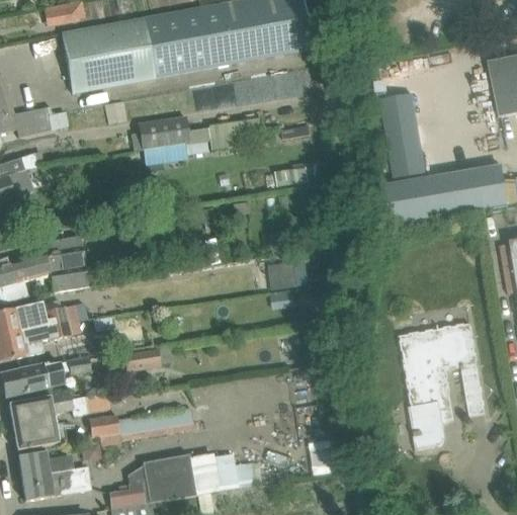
[(82,0),(60,4),(64,21),(85,17),(82,0)]
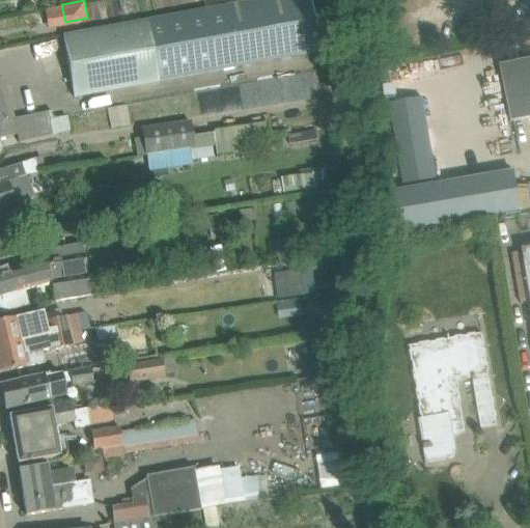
[(246,0),(63,33),(75,94),(239,64),(239,65),(321,50),(312,0),(246,0)]
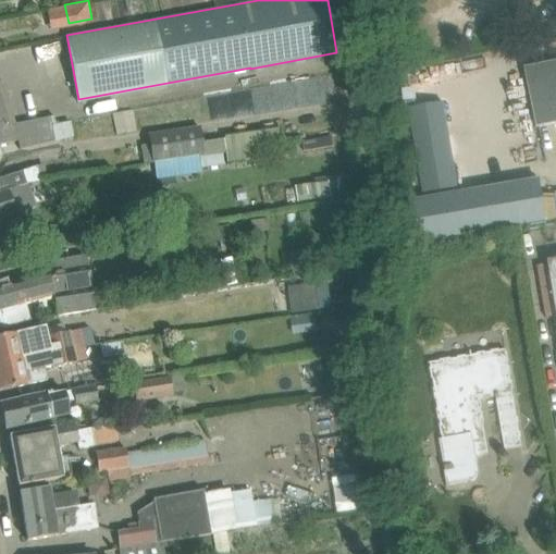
[(555,58),(526,65),(538,125),(555,121),(555,58)]
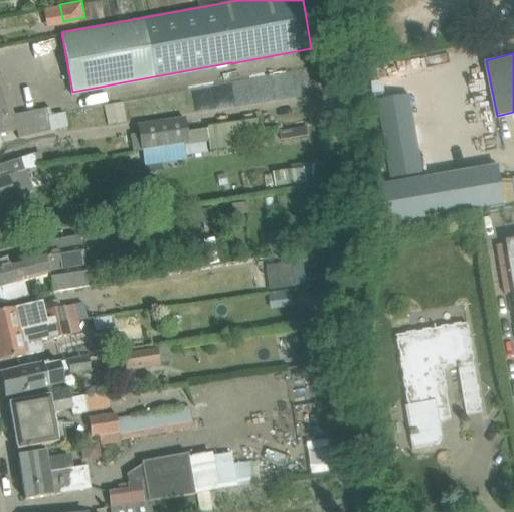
[(0,73),(0,115),(15,114),(15,113),(4,72),(0,73)]
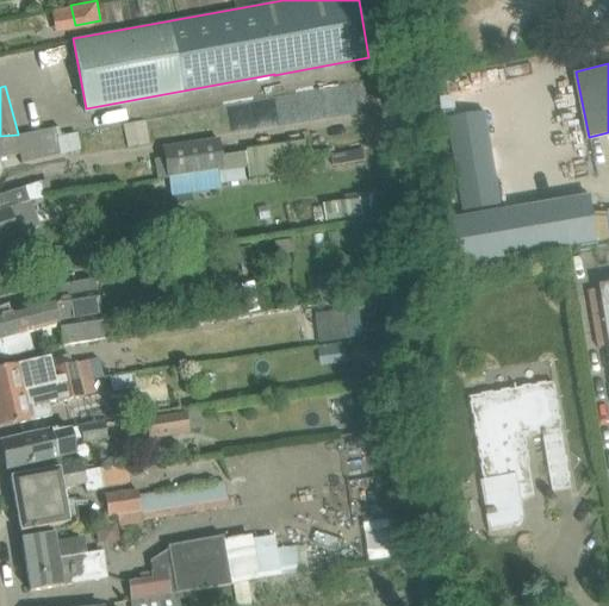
[(18,135),(0,136),(0,154),(22,150),(23,161),(61,152),(57,136),(56,126),(18,133),(18,135)]
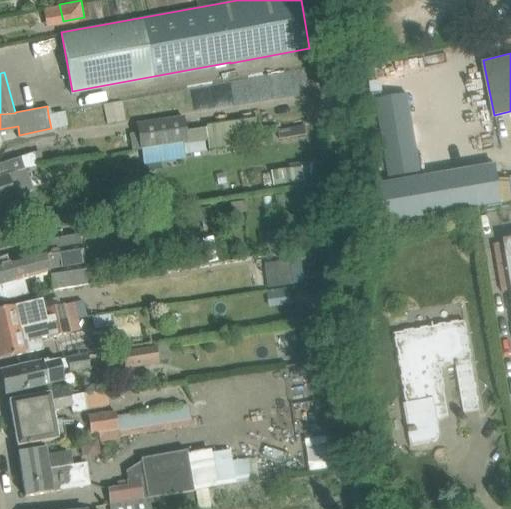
[(64,111),(48,114),(51,128),(67,125),(64,111)]
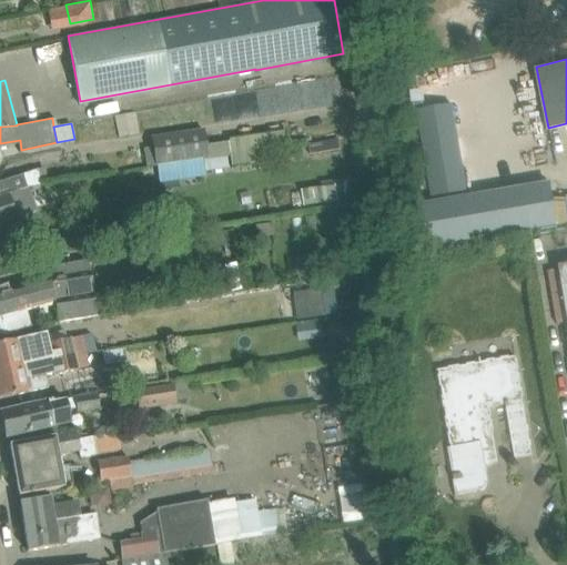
[(210,155),(208,143),(204,125),(152,134),(157,163),(202,157),(210,155)]
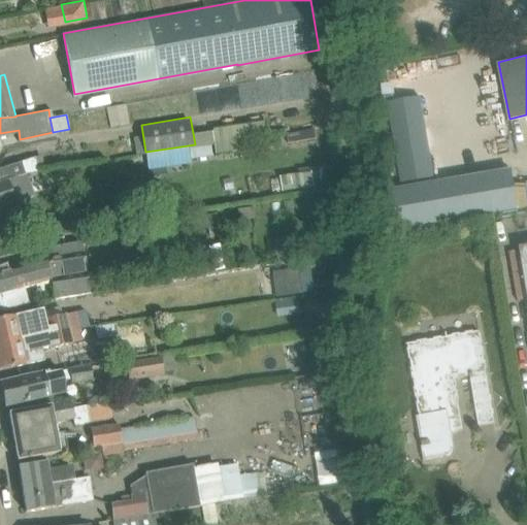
[(188,145),(145,152),(147,168),(190,162),(188,145)]
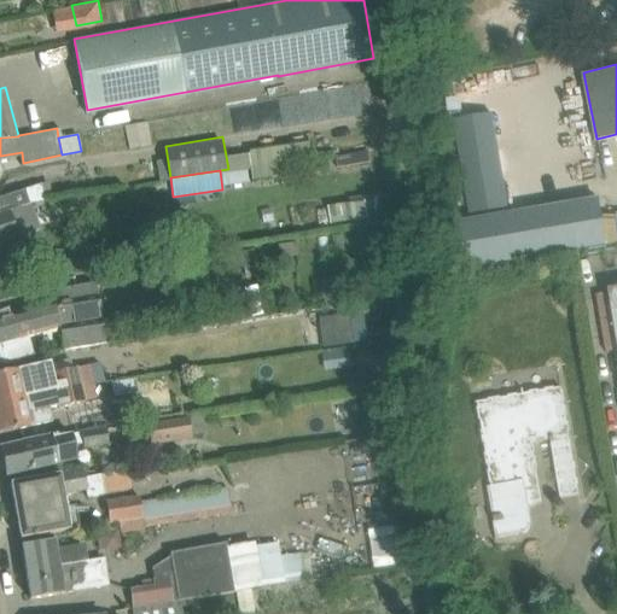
[(27,189),(25,185),(0,193),(0,209),(11,206),(12,208),(31,202),(45,199),(44,187),(27,189)]
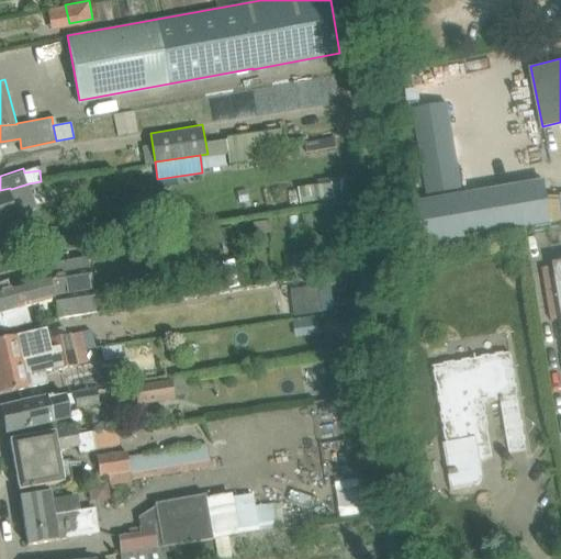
[(0,193),(0,219),(36,208),(30,185),(0,193)]
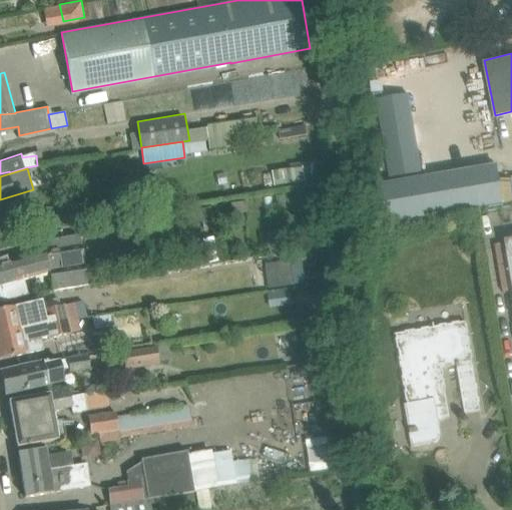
[(449,170),(377,183),(383,223),(456,211),(449,170)]
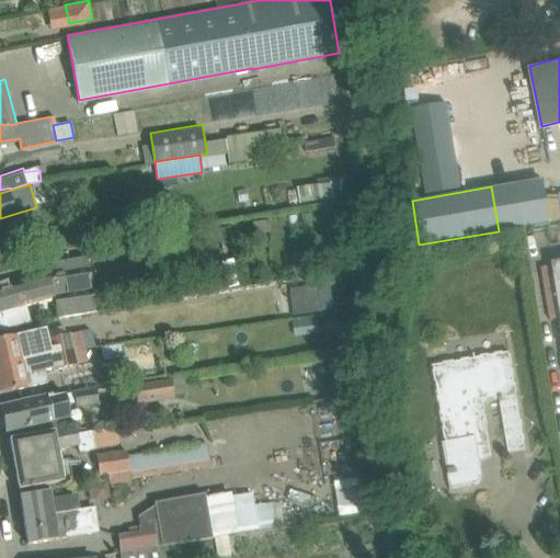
[(48,274),(26,281),(32,302),(54,296),(57,317),(96,311),(88,255),(46,262),(48,274)]
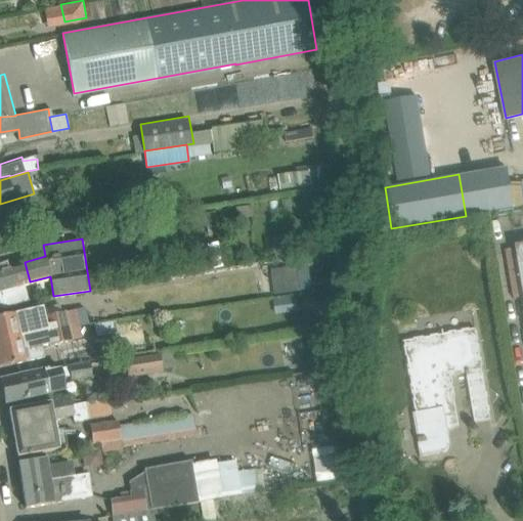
[(157,275),(153,254),(112,262),(116,284),(157,275)]
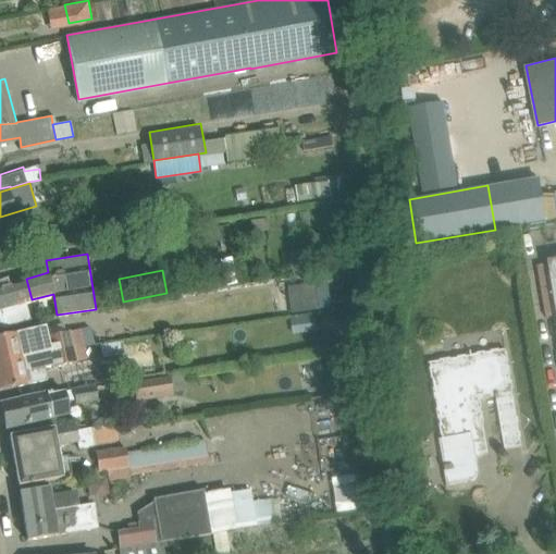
[(320,271),(306,273),(307,281),(321,279),(320,271)]
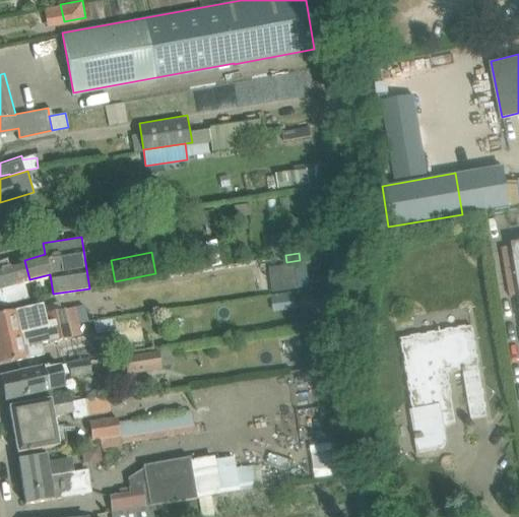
[(29,279),(24,260),(0,266),(0,304),(28,297),(23,280),(29,279)]
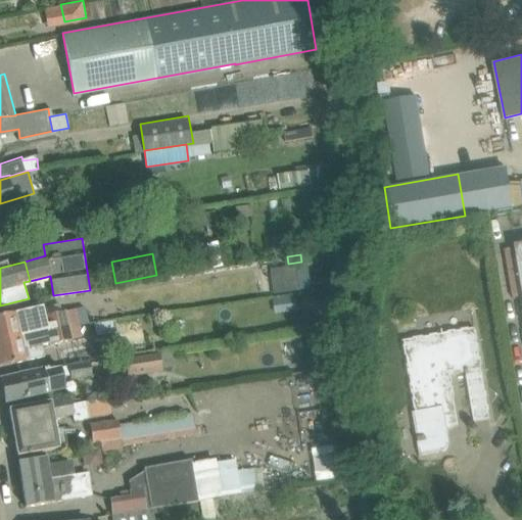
[(288,264),(285,264),(288,289),(304,287),(301,262),(288,264)]
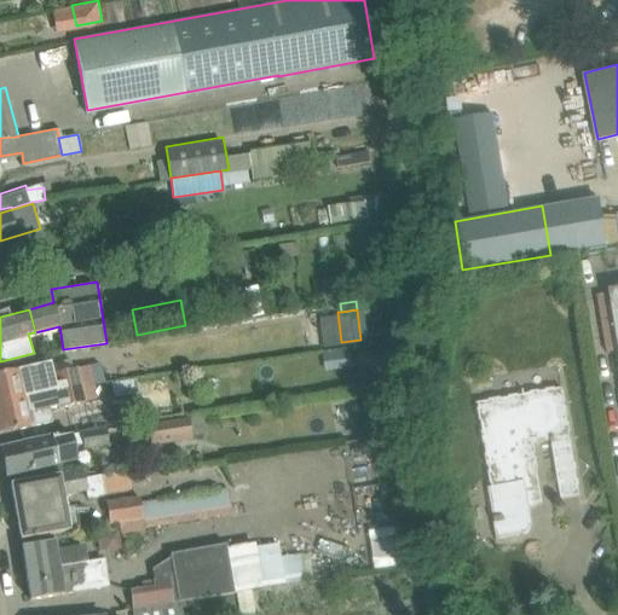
[(356,347),(323,347),(323,366),(356,366),(356,347)]
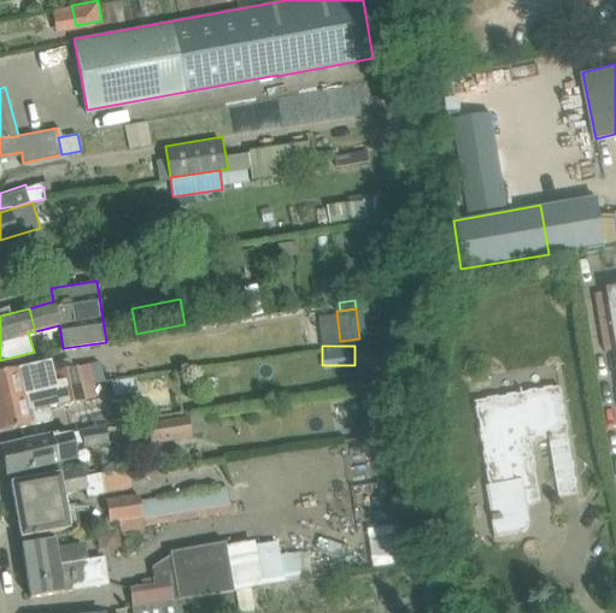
[(0,400),(47,390),(47,392),(92,381),(88,364),(56,371),(53,359),(0,371),(0,400)]
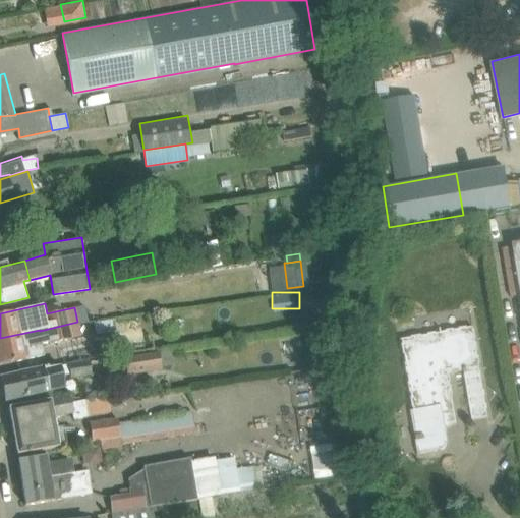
[(40,330),(0,338),(0,363),(46,353),(44,341),(50,340),(51,343),(81,336),(77,322),(40,331),(40,330)]
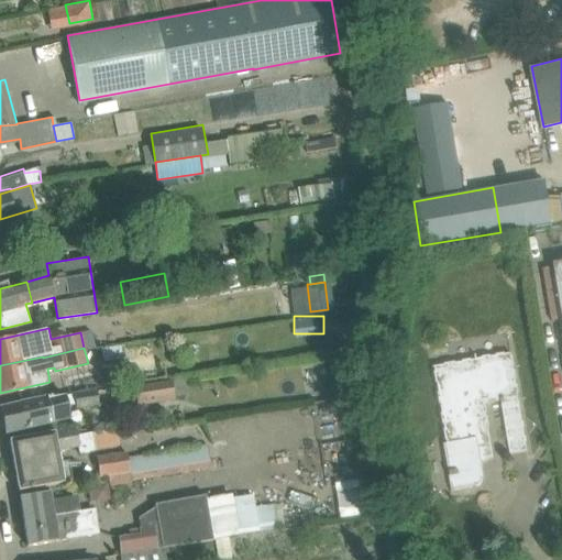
[(452,464),(456,486),(451,487),(451,489),(478,484),(480,483),(482,483),(482,482),(483,480),(484,479),(484,478),(481,457),(494,454),(485,402),(502,398),(511,452),(528,449),(525,427),(519,395),(513,351),(477,358),(436,364),(449,441),(452,464)]
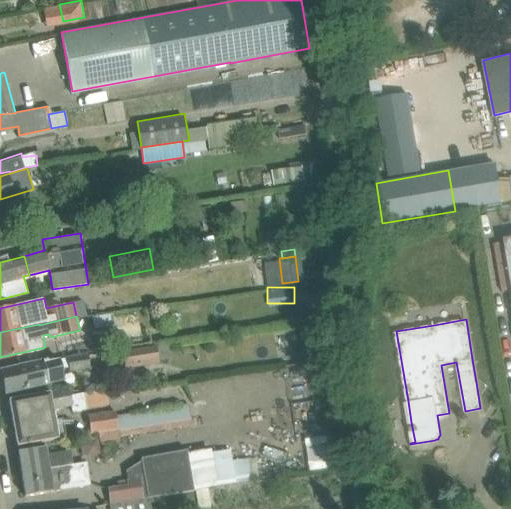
[(159,365),(156,348),(122,353),(125,370),(159,365)]
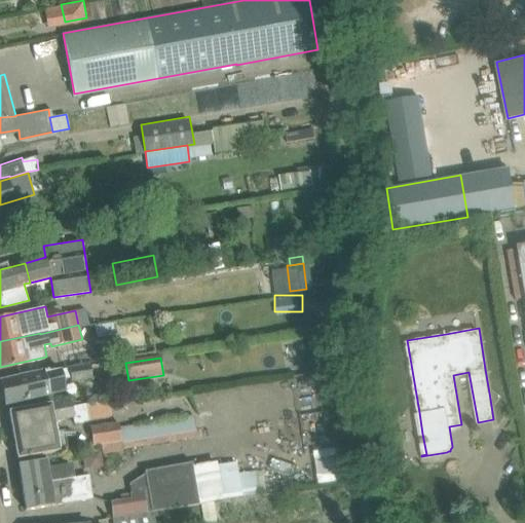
[(71,377),(71,379),(92,376),(90,365),(70,368),(71,377)]
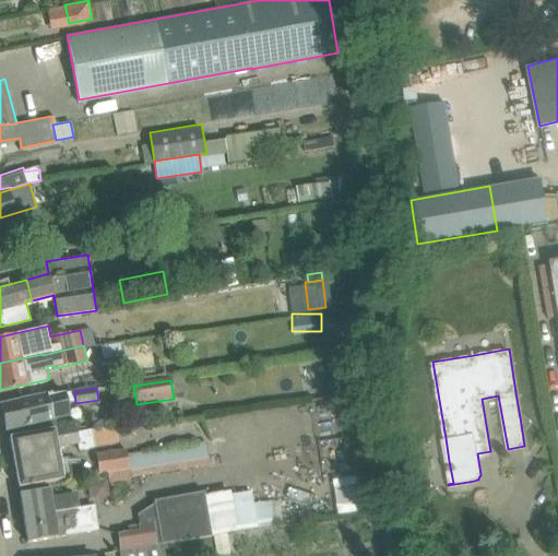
[(22,399),(1,403),(3,414),(2,416),(3,424),(6,426),(7,428),(9,428),(28,424),(38,422),(52,418),(70,414),(68,402),(75,401),(74,391),(52,394),(52,392),(22,399)]
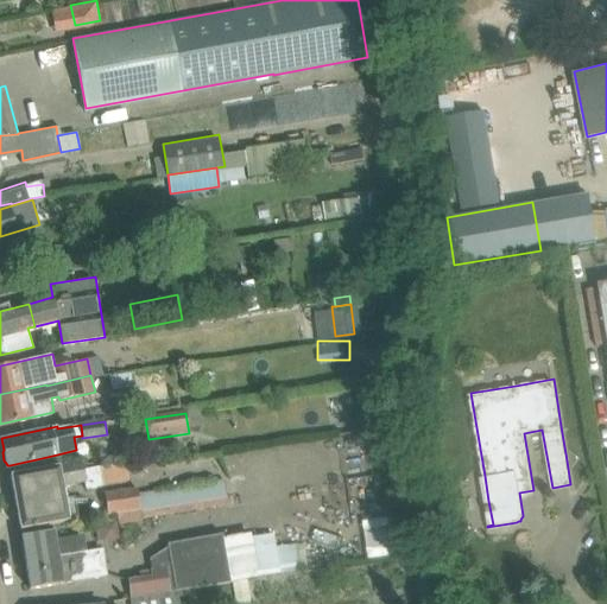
[(17,507),(20,528),(70,519),(63,484),(86,479),(87,488),(130,479),(126,461),(84,468),(82,459),(11,474),(12,478),(12,482),(17,507)]
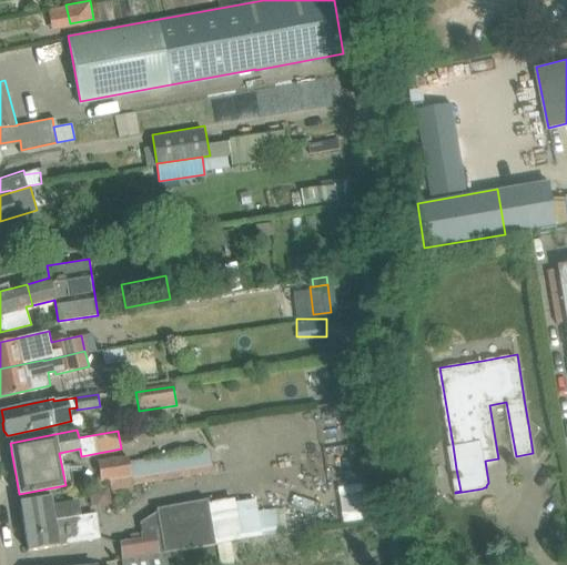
[(110,477),(111,480),(212,464),(210,446),(129,458),(128,454),(97,461),(101,478),(110,477)]
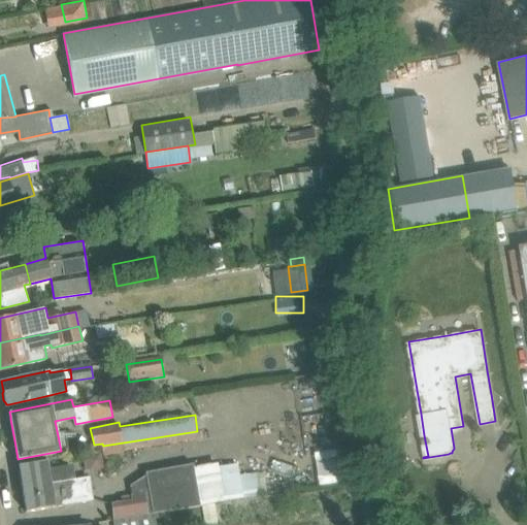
[(197,431),(103,446),(105,454),(124,452),(123,449),(198,437),(197,431)]
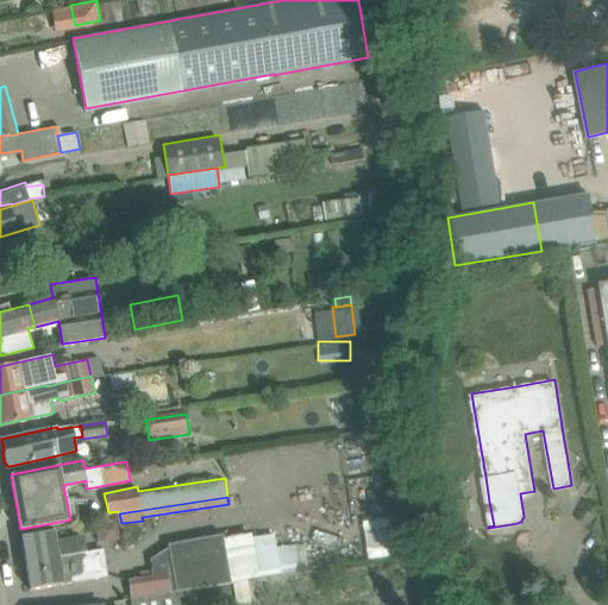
[(22,535),(30,588),(108,575),(104,548),(87,550),(85,534),(57,537),(56,530),(22,535)]
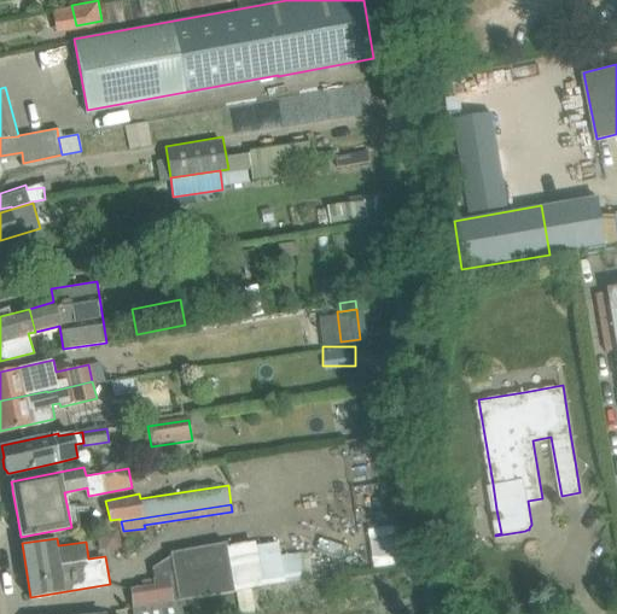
[(226,542),(172,550),(180,598),(234,590),(226,542)]
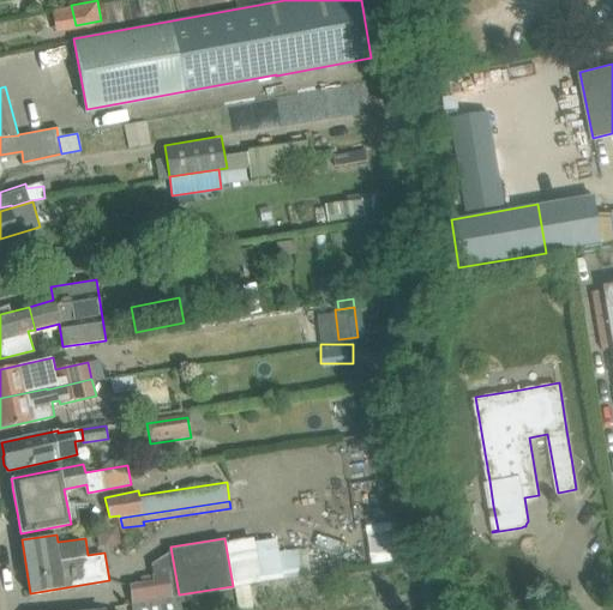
[(130,583),(132,603),(158,599),(172,597),(168,571),(152,573),(152,579),(130,583)]
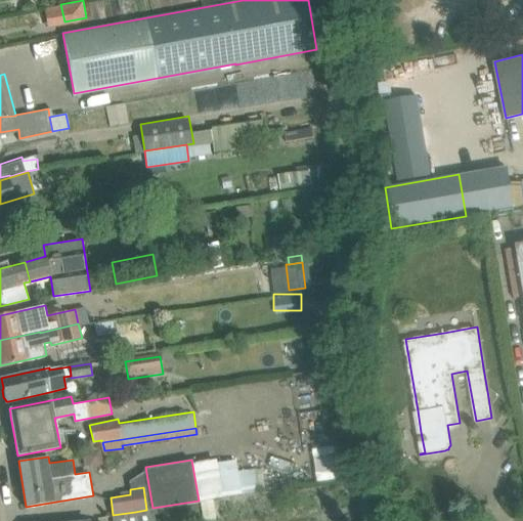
[(135,512),(113,515),(114,520),(153,520),(151,509),(146,510),(135,512)]
